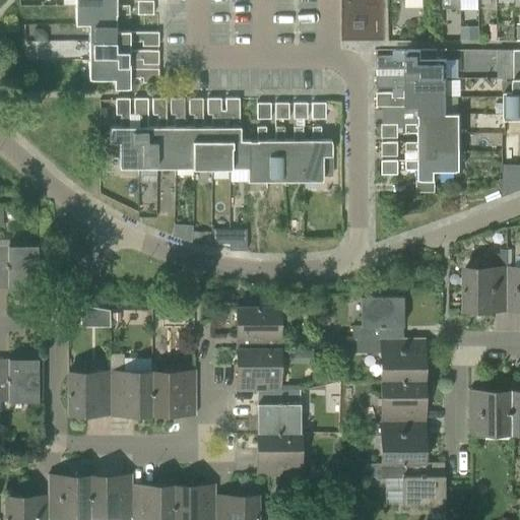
[(76,24),(88,24),(88,23),(116,23),(116,15),(129,15),(129,5),(116,5),(115,0),(101,0),(102,5),(75,5),(76,24)]
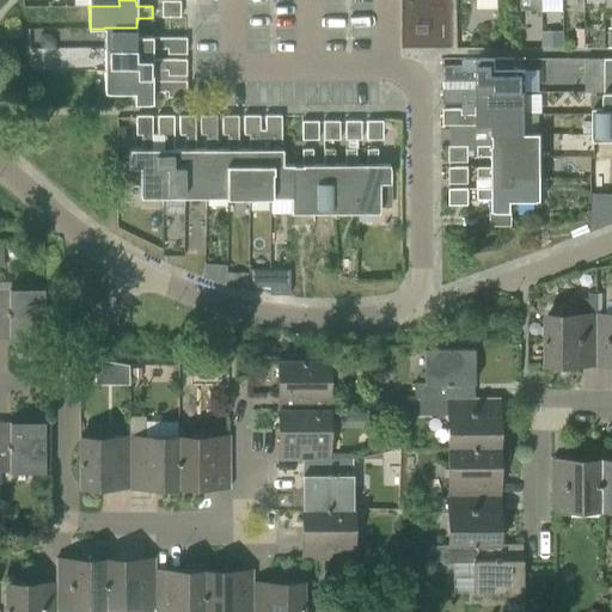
[(160,1),(160,18),(179,18),(179,1),(160,1)]
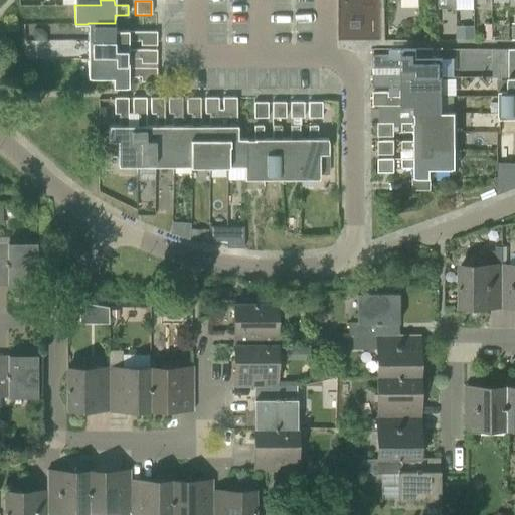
[(88,24),(88,41),(114,41),(114,51),(128,52),(128,51),(128,41),(140,41),(141,46),(156,46),(156,33),(128,33),(128,32),(115,32),(115,23),(88,23),(88,24)]
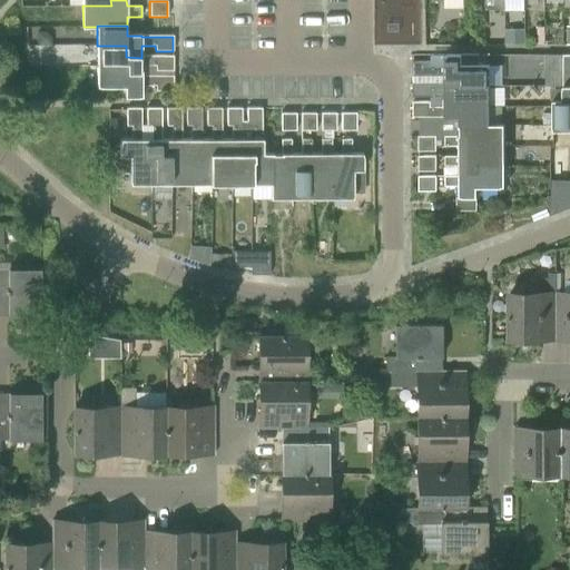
[(510,42),(529,42),(530,28),(511,27),(510,42)]
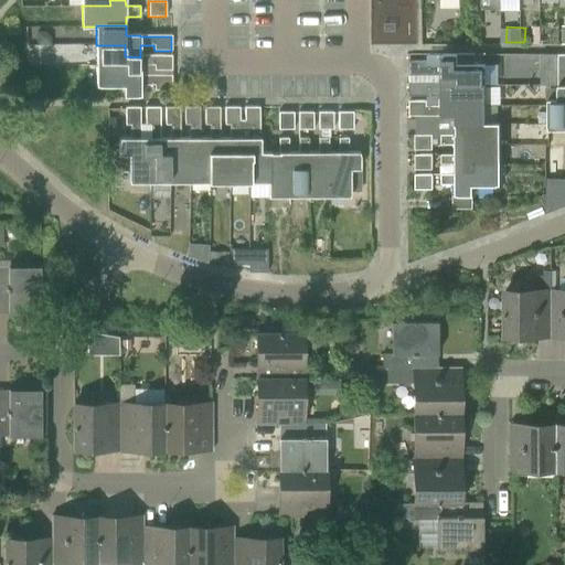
[(96,45),(96,65),(125,65),(125,76),(140,76),(140,75),(140,65),(153,65),(153,71),(172,71),(172,56),(140,56),(140,57),(125,56),(125,45),(96,45)]
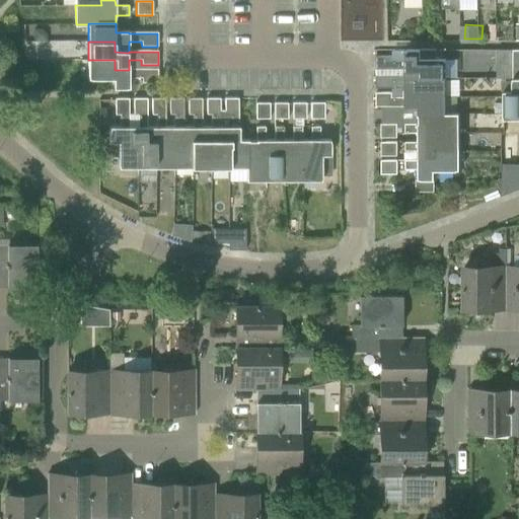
[(505,114),(505,120),(518,120),(518,51),(514,52),(514,78),(515,92),(505,92),(505,104),(505,114)]
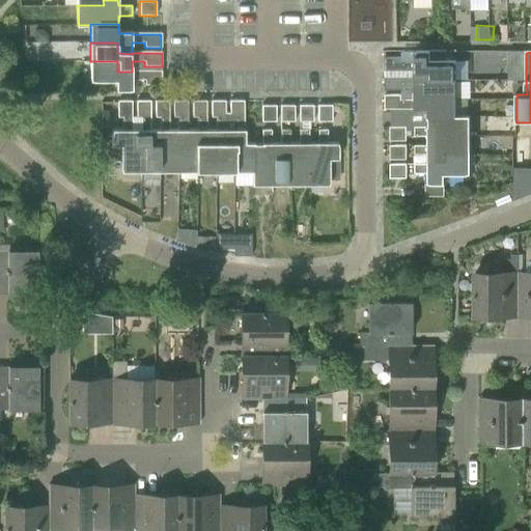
[(387,72),(415,72),(415,71),(430,71),(430,81),(457,81),(457,61),(431,61),(431,53),(416,53),(416,62),(403,62),(403,58),(387,58),(387,72)]
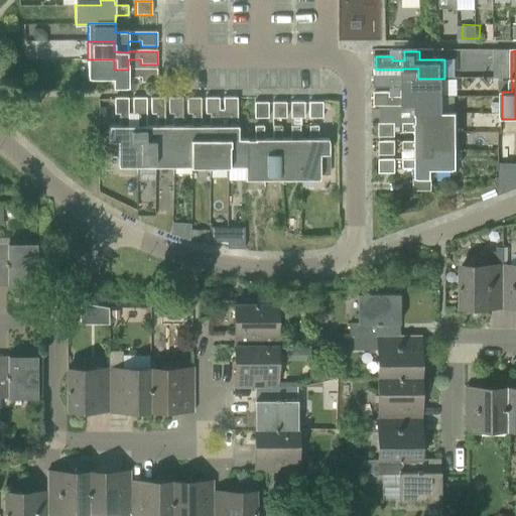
[(114,59),(88,59),(89,79),(113,79),(113,89),(128,89),(128,78),(141,78),(141,83),(157,83),(157,69),(128,69),(128,70),(114,70),(114,59)]
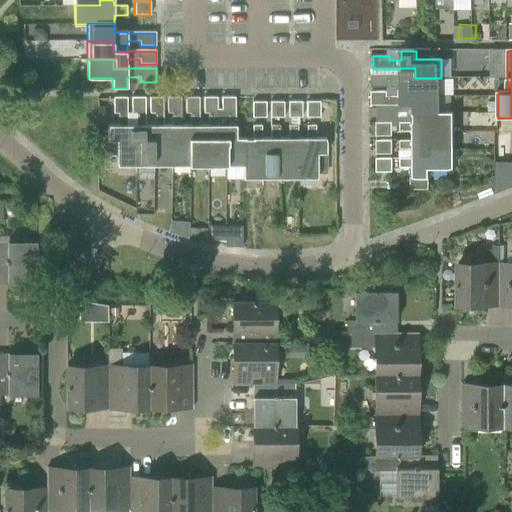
[(373,87),(401,87),(401,86),(415,86),(415,96),(441,96),(441,78),(415,78),(415,68),(400,68),(400,69),(401,78),(388,78),(388,73),(373,73),(373,87)]
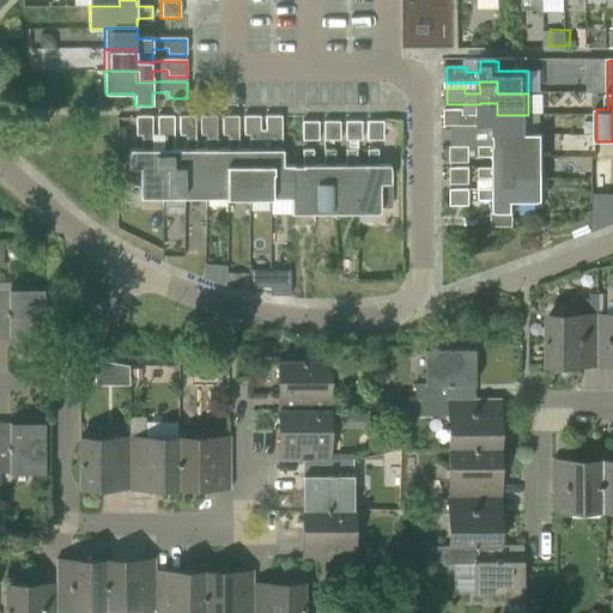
[(496,127),(496,137),(528,137),(528,135),(528,115),(497,115),(497,103),(480,103),(480,104),(480,115),(465,115),(465,109),(447,110),(447,126),(479,126),(479,127),(496,127)]
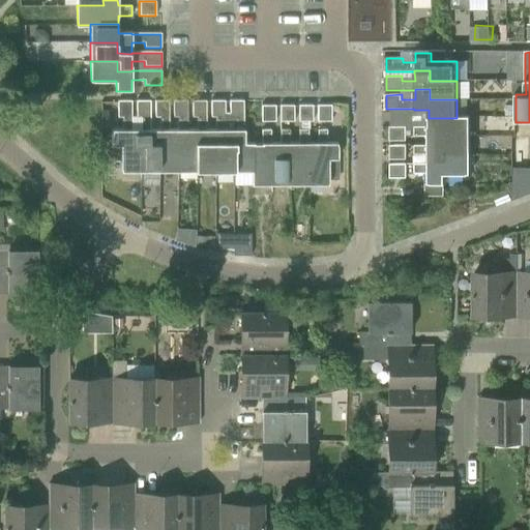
[(123,173),(143,173),(143,145),(134,145),(134,130),(134,100),(119,100),(119,117),(124,117),(124,130),(113,130),(113,147),(122,147),(123,173)]
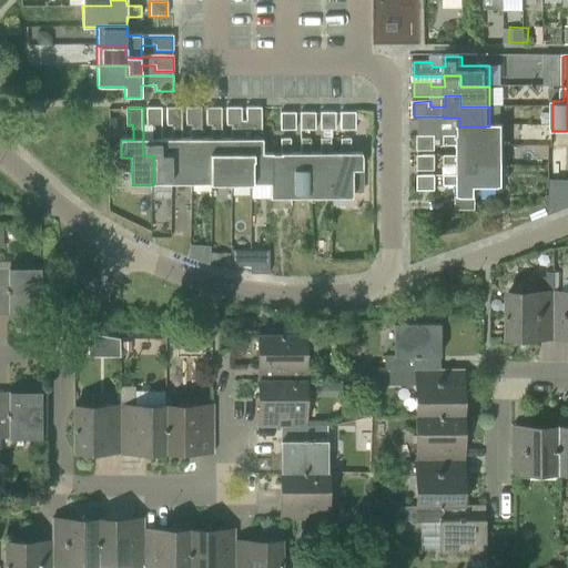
[(193,185),(213,185),(213,155),(202,155),(203,139),(203,108),(189,109),(189,125),(193,125),(193,140),(183,140),(183,155),(193,155),(193,185)]
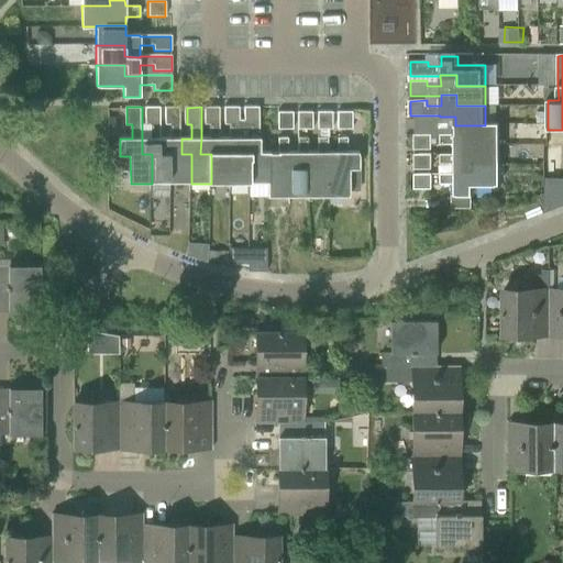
[(211,184),(231,184),(231,153),(220,154),(220,138),(221,138),(221,107),(206,108),(206,124),(211,124),(211,138),(201,138),(200,154),(211,154),(211,184)]
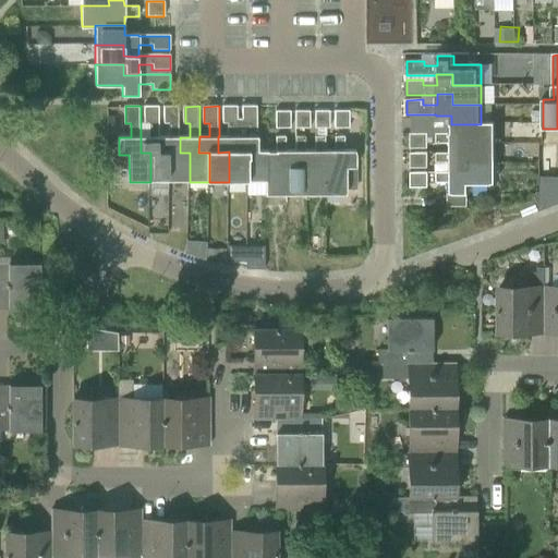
[(150,182),(171,182),(171,153),(159,153),(159,136),(160,136),(159,107),(145,107),(145,123),(150,123),(150,137),(141,137),(141,153),(150,153),(150,182)]
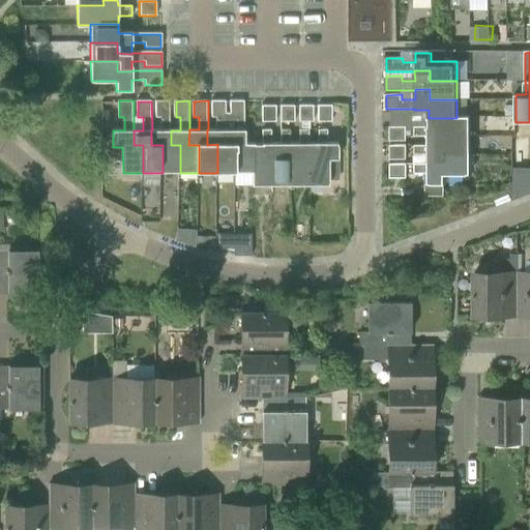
[(163,173),(180,173),(180,145),(171,145),(171,130),(171,101),(156,101),(156,117),(160,117),(162,129),(152,129),(151,129),(151,145),(163,145),(163,173)]
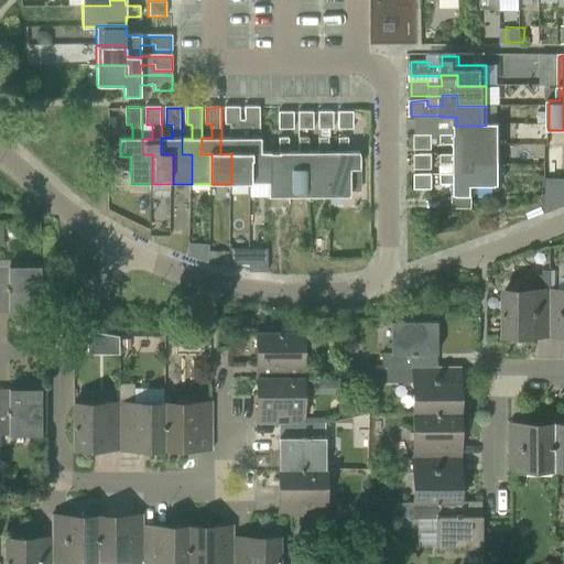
[(220,138),(220,154),(231,153),(231,184),(250,184),(250,153),(241,153),(241,138),(241,108),(226,108),(226,125),(230,125),(230,138),(221,138),(220,138)]
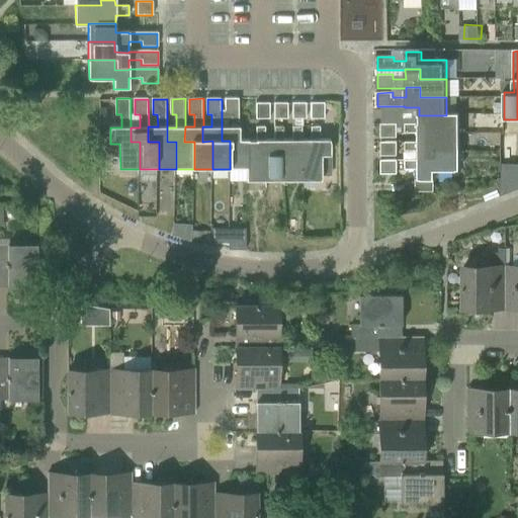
[(222,126),(222,141),(230,141),(230,169),(247,169),(248,169),(248,165),(248,141),(240,141),(240,99),(227,99),(227,111),(222,111),(222,126)]
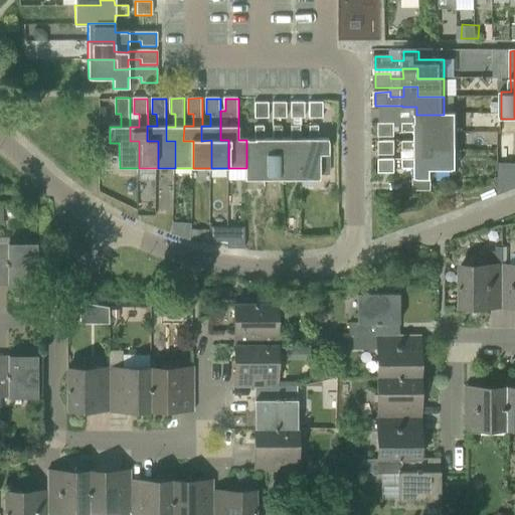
[(253,103),(253,119),(268,119),(268,102),(253,103)]
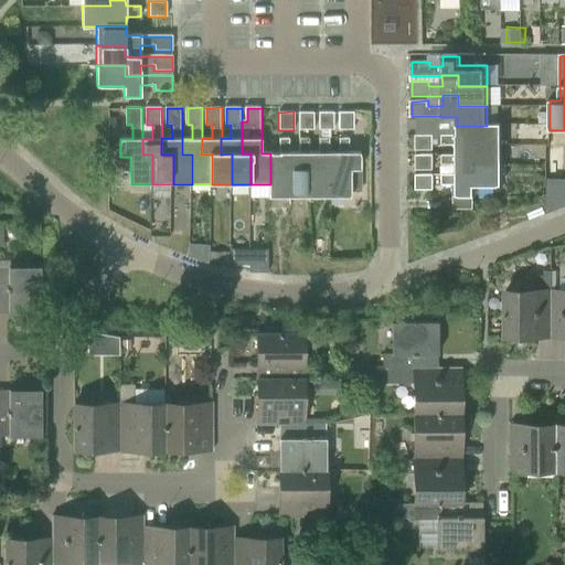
[(298,112),(298,129),(313,129),(313,112),(298,112)]
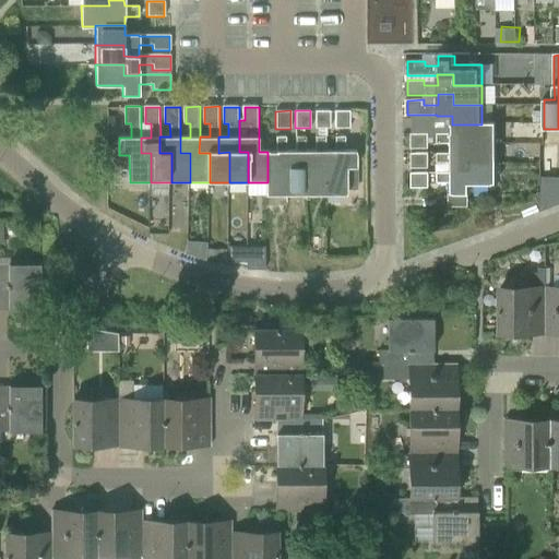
[(330,110),(314,111),(314,129),(330,128),(330,110)]
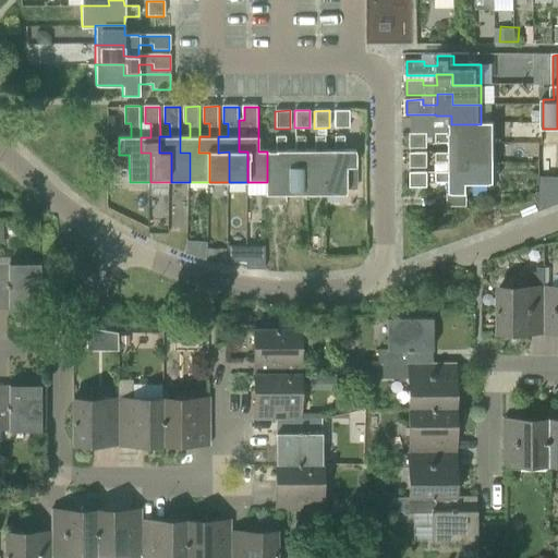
[(334,110),(334,129),(349,128),(349,110),(334,110)]
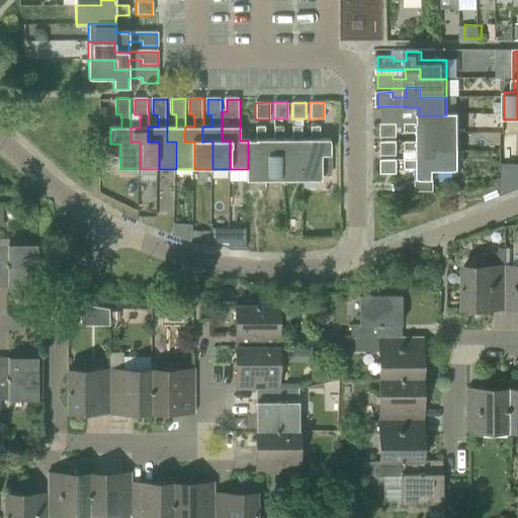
[(419,134),(419,143),(419,144),(433,144),(433,134),(459,134),(459,114),(446,114),(446,115),(419,115),(419,123),(406,123),(406,134),(419,134)]
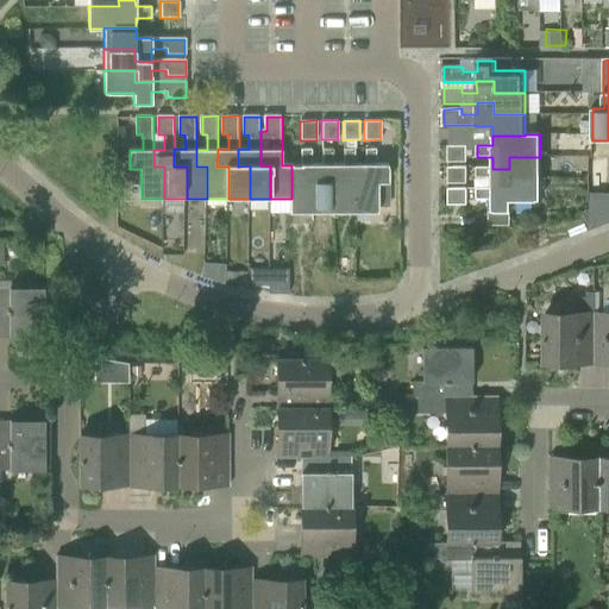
[(447,145),(447,162),(466,162),(466,145),(447,145)]
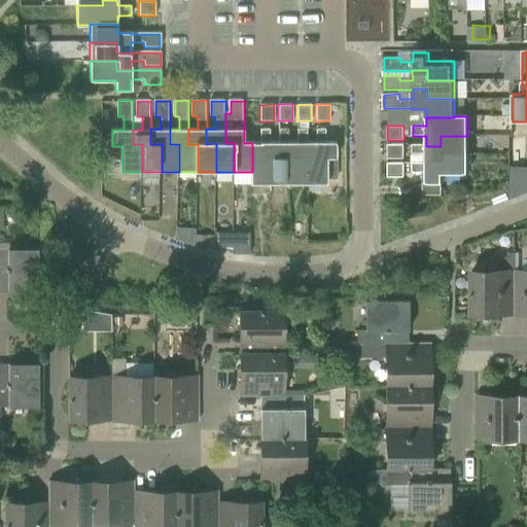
[(251,172),(251,185),(273,185),(273,157),(281,157),(281,143),(272,143),(272,130),(262,130),(262,143),(252,143),(252,168),(252,172),(251,172)]
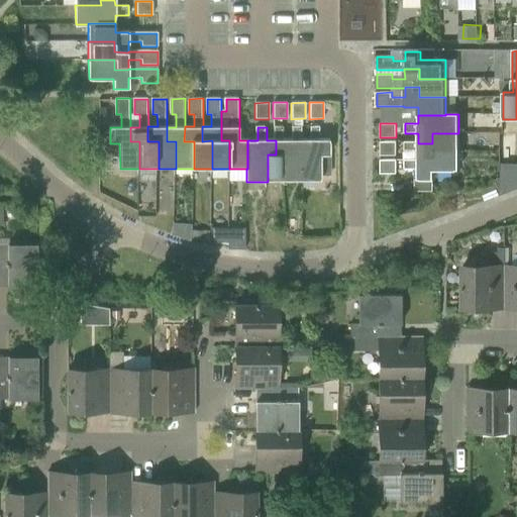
[(268,154),(268,182),(285,182),(285,154),(294,154),(294,140),(285,140),(285,127),(276,128),(276,140),(276,154),(268,154)]
